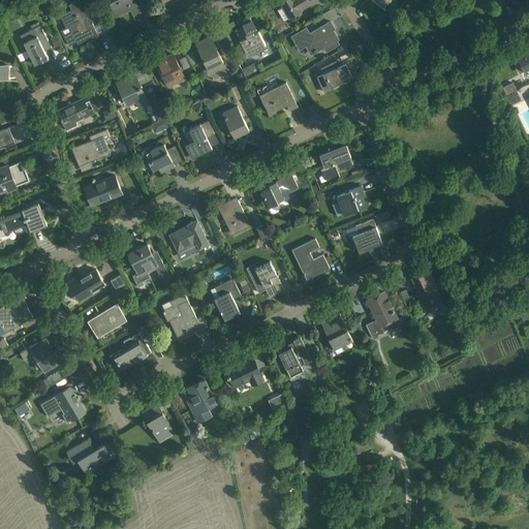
[(71,10),(63,14),(71,31),(64,34),(69,45),(76,42),(78,43),(97,34),(98,37),(99,37),(95,28),(84,4),(83,5),(80,0),(76,0),(69,4),(71,10)]
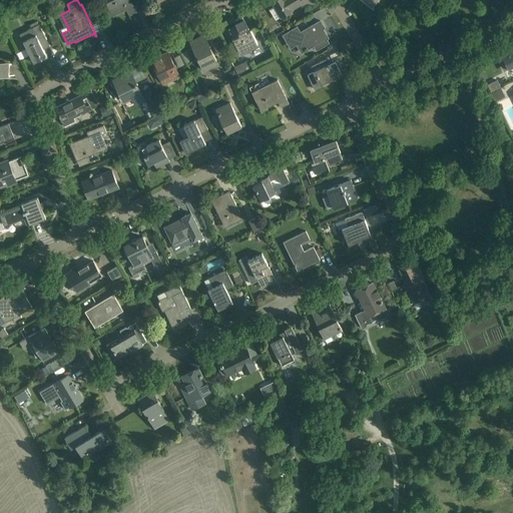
[(136,12),(129,0),(105,0),(111,12),(124,6),(129,16),(136,12)]
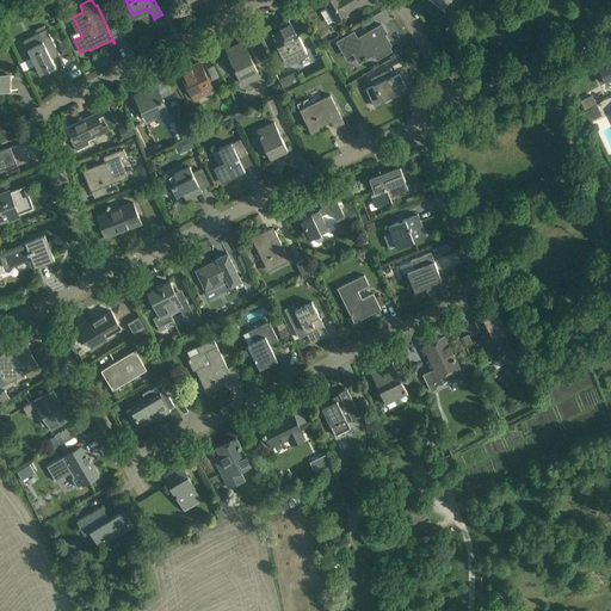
[(368,2),(366,0),(328,0),(323,4),(334,20),(347,12),(347,11),(359,4),(360,7),(368,2)]
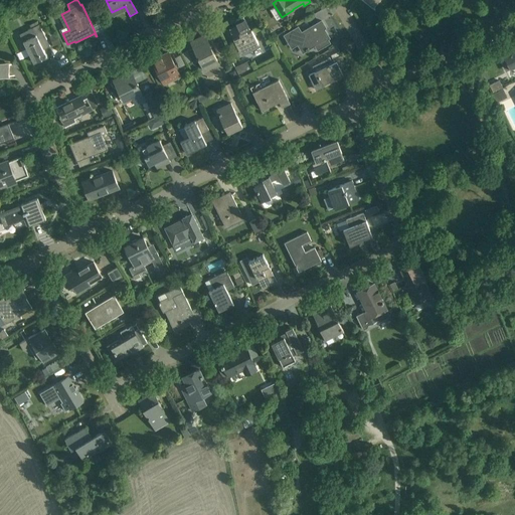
[(238,27),(230,31),(240,52),(242,55),(260,47),(251,30),(250,30),(243,16),(235,20),(238,27)]
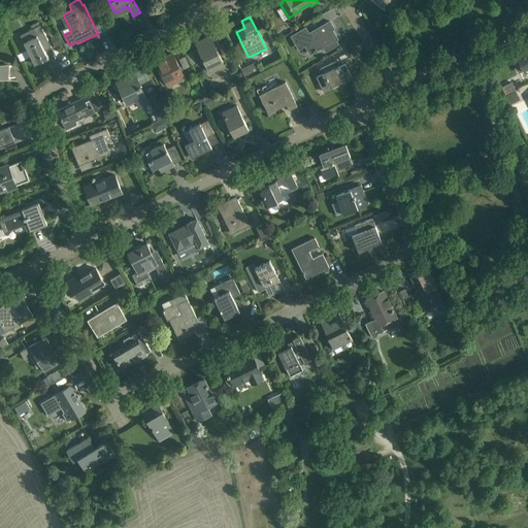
[(35,37),(24,42),(35,64),(47,58),(41,43),(48,39),(41,25),(40,26),(38,22),(31,26),(32,29),(32,30),(35,37)]
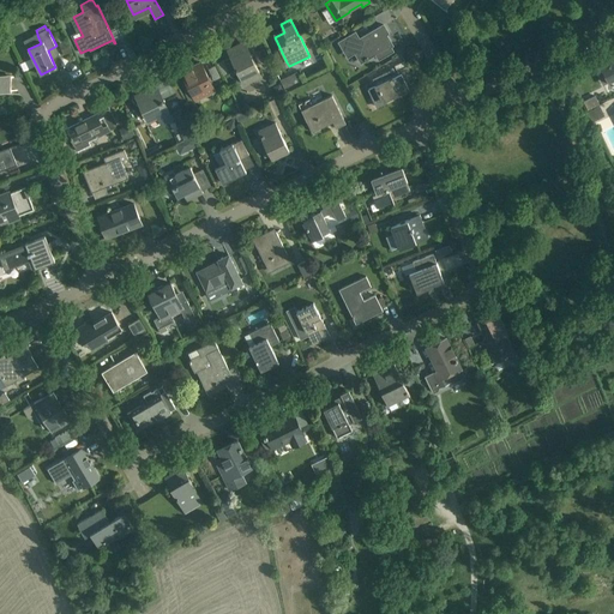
[(355,32),(338,42),(343,49),(350,44),(361,64),(375,55),(379,60),(395,50),(385,34),(387,32),(383,25),(373,31),(360,40),(355,32)]
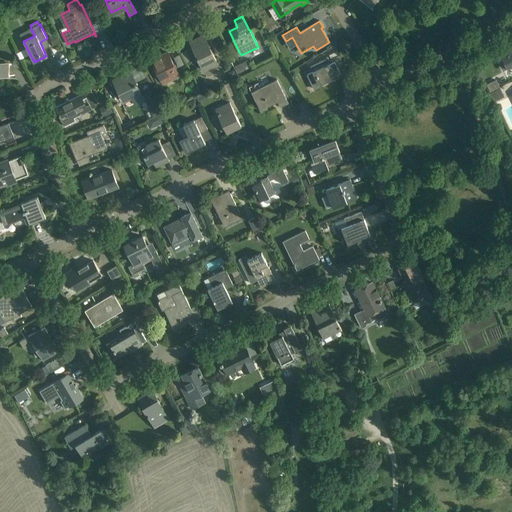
[(60,44),(56,34),(49,37),(54,47),(60,44)]
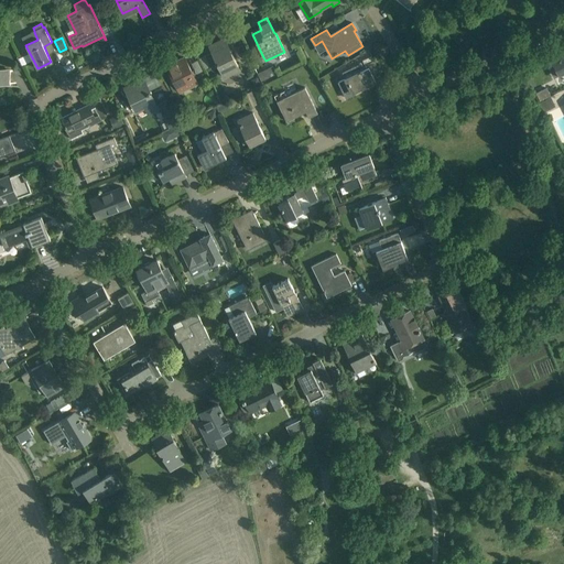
[(220,47),(212,52),(216,62),(221,73),(230,68),(232,73),(240,69),(229,49),(225,39),(217,42),(220,47)]
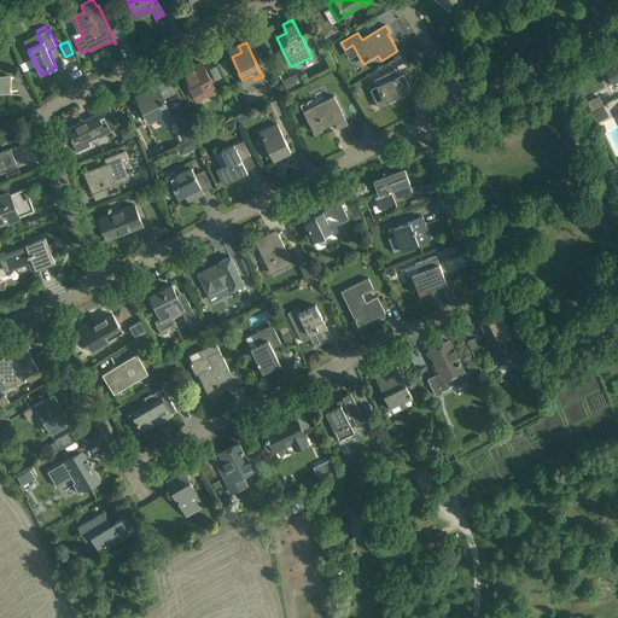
[(608,76),(612,83),(617,80),(617,58),(598,69),(602,80),(608,76)]
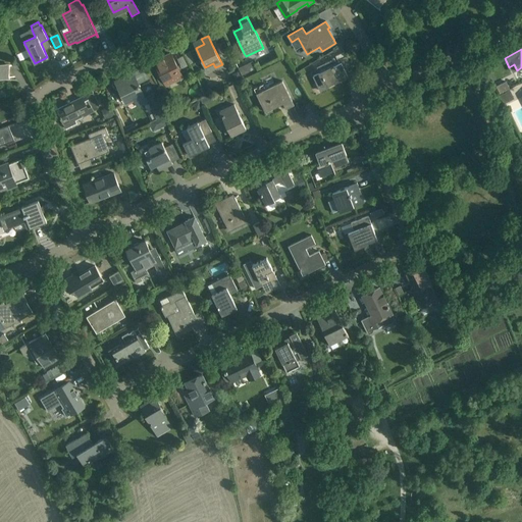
[(344,51),(334,56),(336,60),(337,60),(347,56),(344,51)]
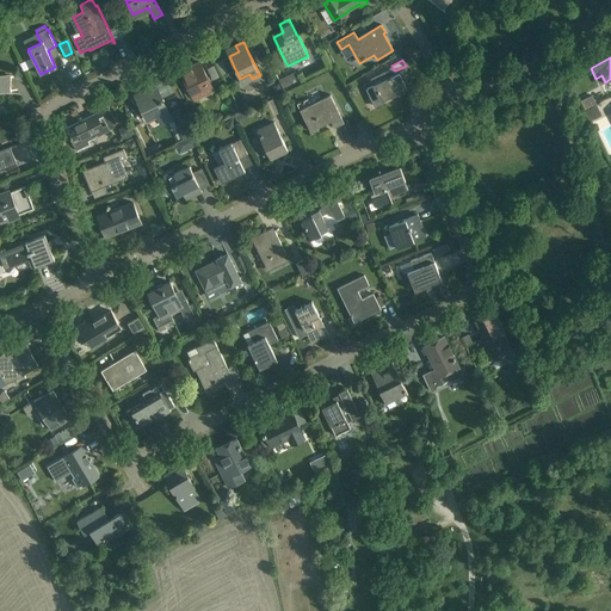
[(180,84),(187,99),(192,97),(195,99),(214,90),(201,62),(180,72),(185,81),(180,84)]
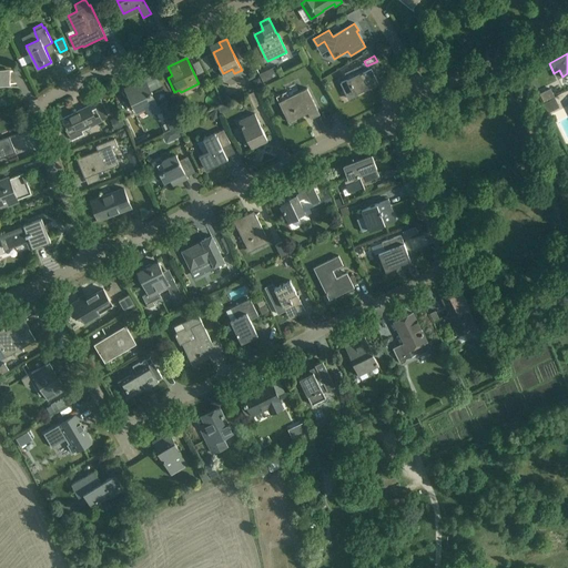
[(347,80),(344,82),(352,98),(358,95),(357,93),(378,82),(377,79),(384,75),(377,61),(367,66),(366,66),(365,67),(366,70),(346,80),(347,80)]
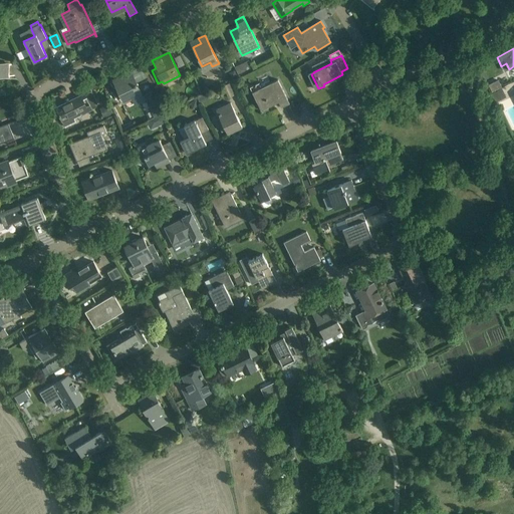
[(236,66),(240,72),(250,65),(246,59),(236,66)]
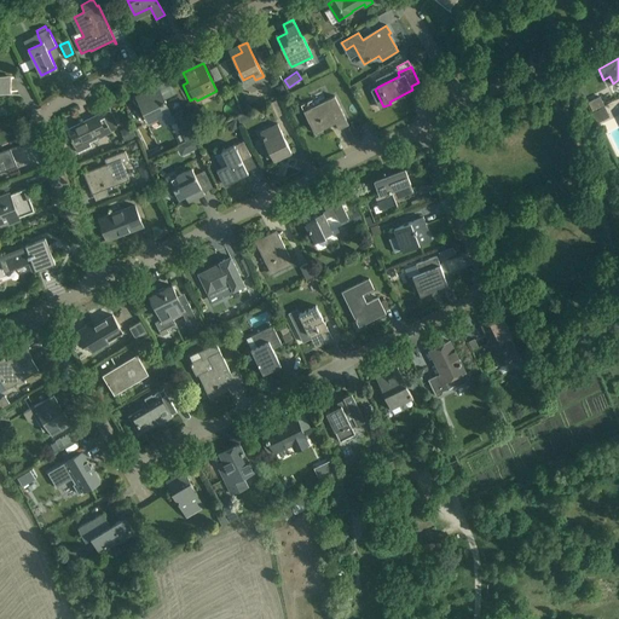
[(11,77),(0,76),(0,91),(11,92),(11,77)]
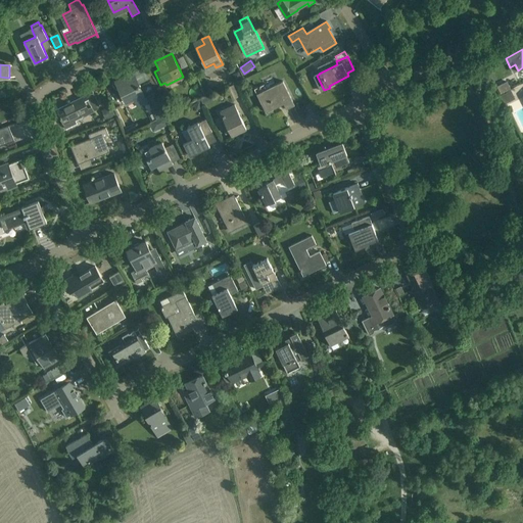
[(123,78),(115,81),(120,90),(126,102),(134,98),(138,106),(147,101),(148,101),(149,104),(156,120),(162,116),(165,114),(167,114),(165,111),(154,90),(148,93),(144,95),(139,86),(135,77),(133,73),(123,78)]
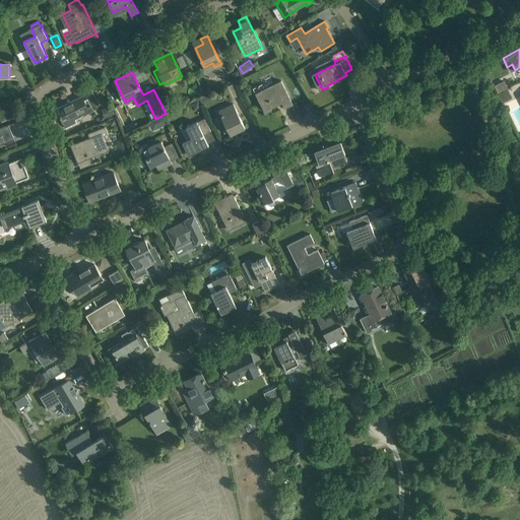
[(275,88),(257,98),(260,103),(264,112),(282,103),(284,108),(293,104),(288,95),(281,80),(273,83),(275,88)]
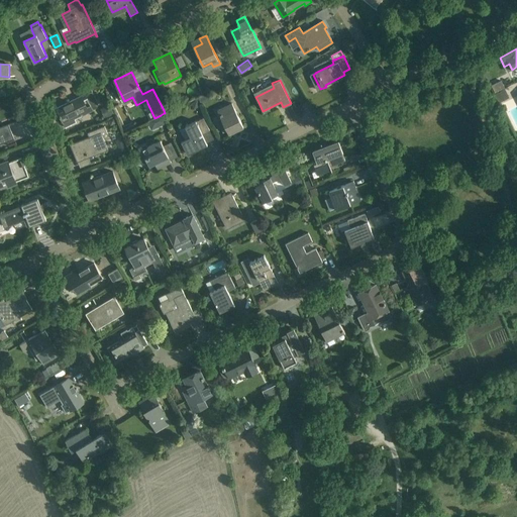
[(505,88),(501,80),(491,85),(495,93),(505,88)]
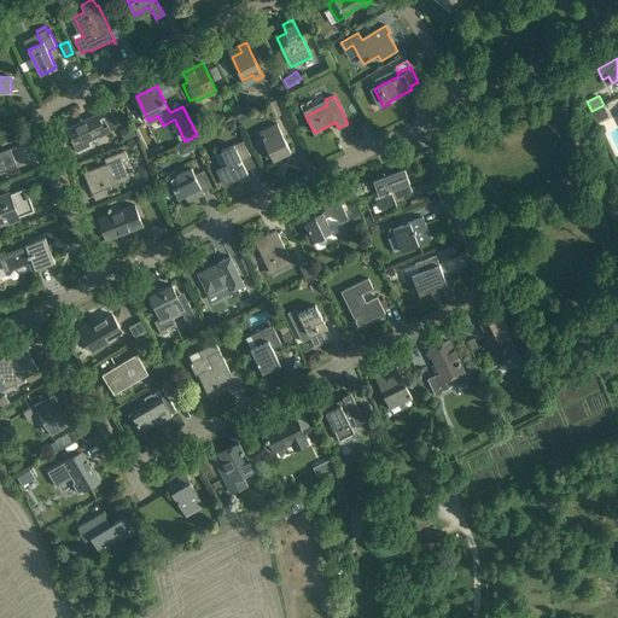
[(592,112),(596,122),(607,116),(602,106),(592,112)]
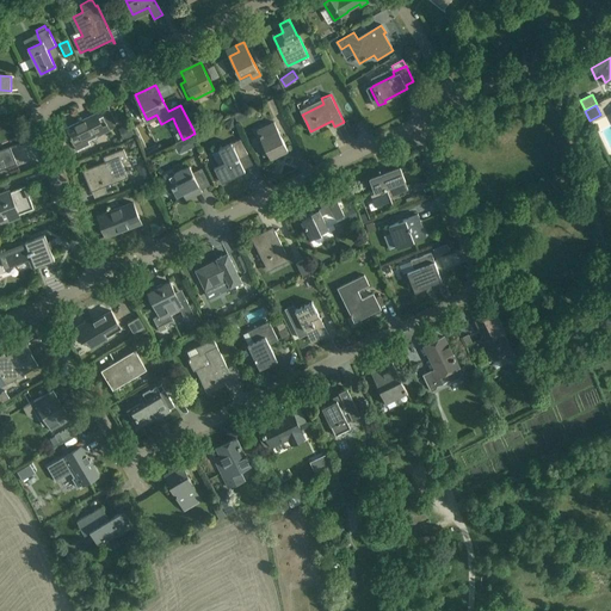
[(234,116),(236,121),(248,115),(247,110),(234,116)]
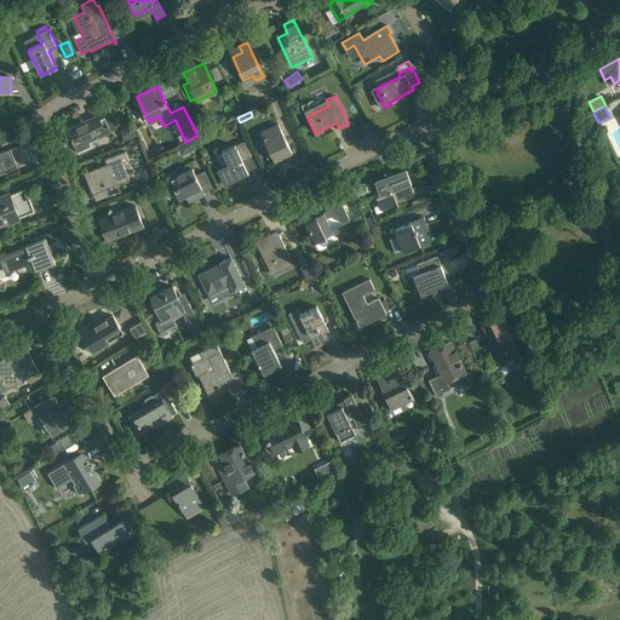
[(67,130),(75,147),(79,153),(91,147),(89,141),(96,137),(97,138),(112,131),(108,124),(102,113),(67,130)]
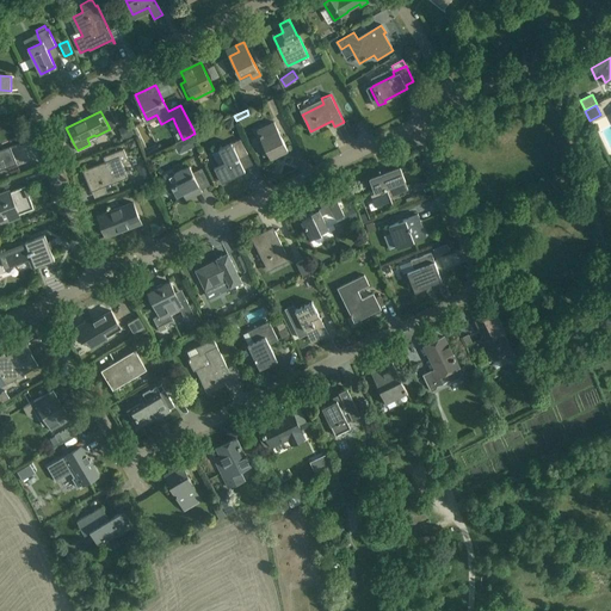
[(226,122),(229,129),(236,125),(233,118),(226,122)]
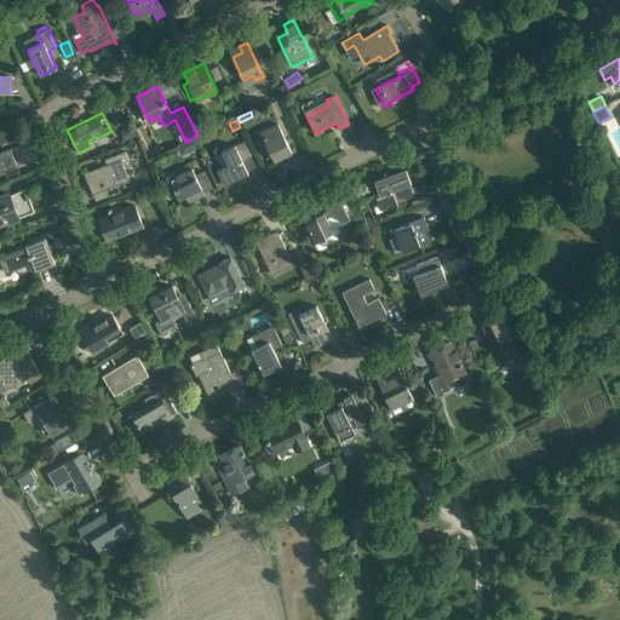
[(292,153),(277,124),(260,132),(271,153),(273,158),(275,161),(292,153)]
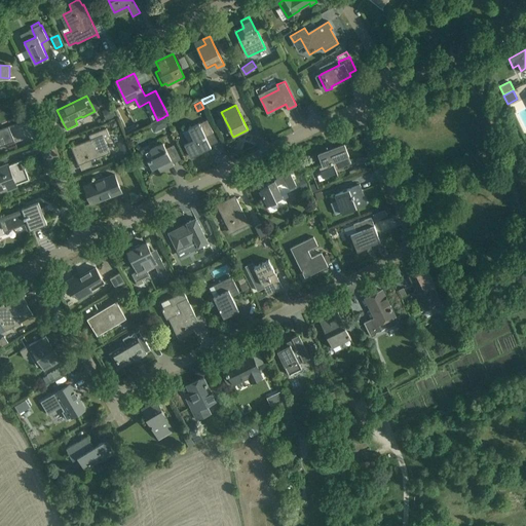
[(116,115),(112,107),(102,111),(106,119),(116,115)]
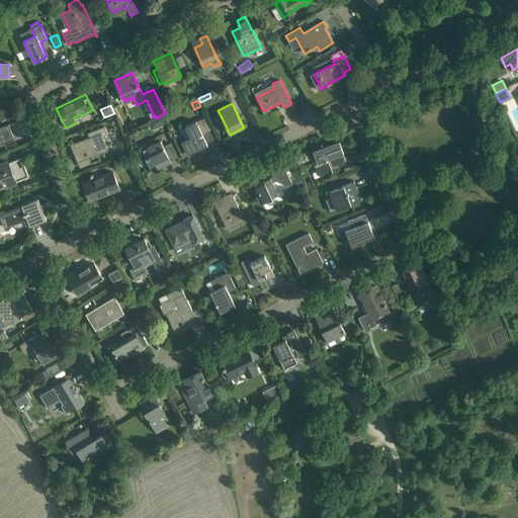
[(154,118),(147,121),(152,131),(165,123),(161,115),(155,118),(154,118)]
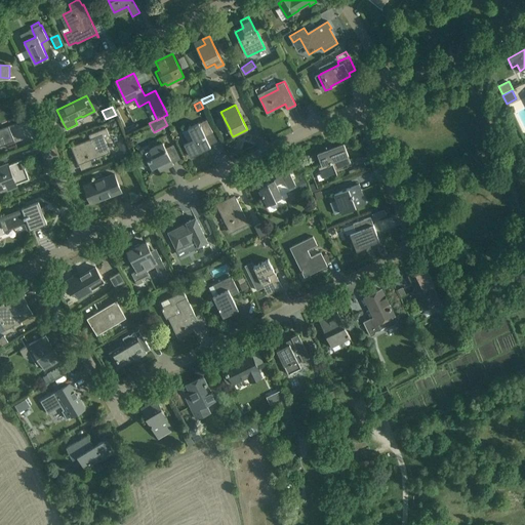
[(193,139),(184,144),(191,157),(208,148),(210,147),(207,148),(207,147),(204,140),(207,139),(205,135),(212,132),(207,119),(199,123),(199,122),(187,128),(193,139)]
